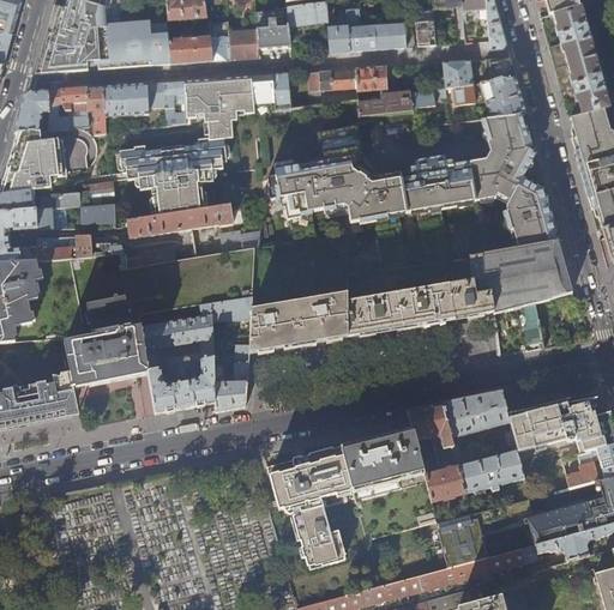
[(18,12),(20,0),(0,0),(0,24),(13,29),(18,12)]
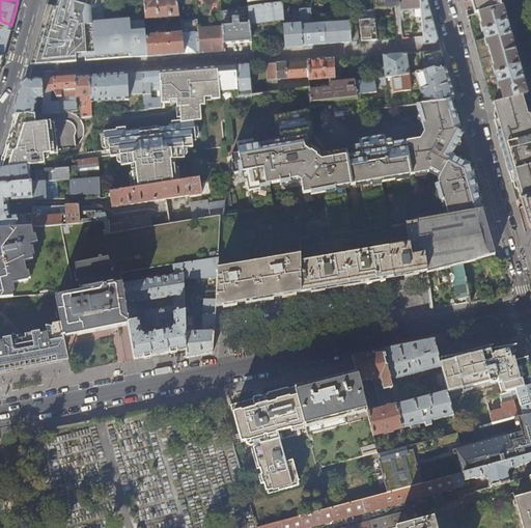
[(146,33),(145,17),(92,21),(91,5),(95,3),(95,0),(58,0),(57,6),(49,4),(47,1),(46,4),(34,44),(29,62),(78,59),(78,55),(82,55),(86,54),(87,58),(104,57),(148,54),(146,33)]
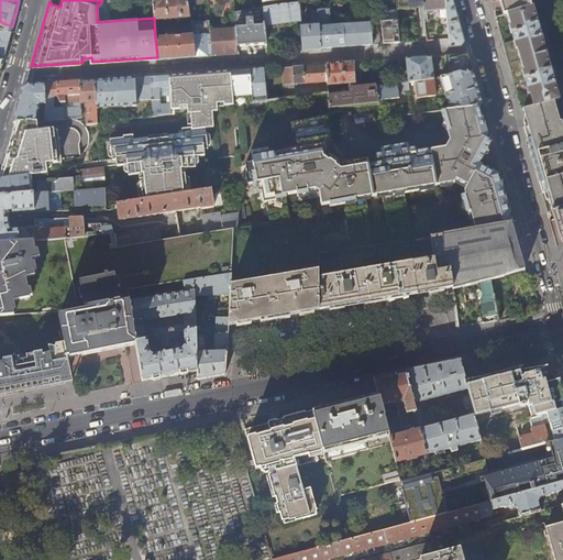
[(190,13),(188,0),(152,0),(154,17),(190,13)]
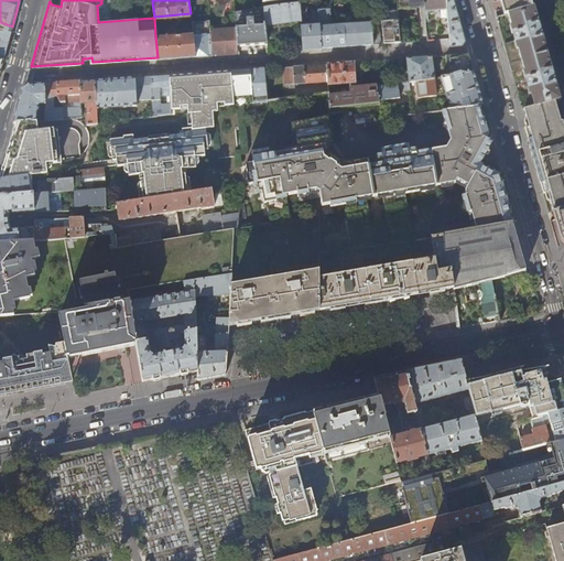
[(300,0),(263,6),(266,23),(301,20),(300,0)]
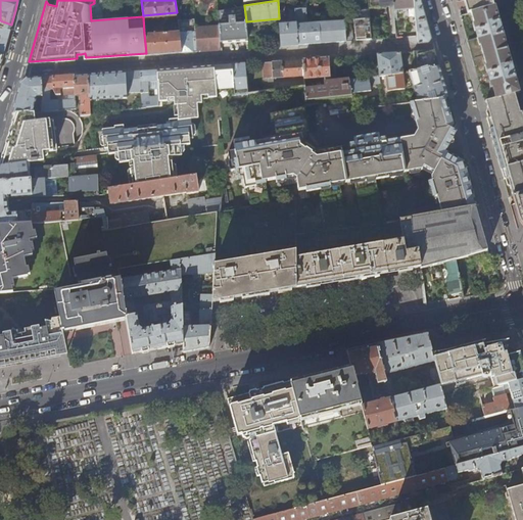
[(346,39),(343,6),(338,6),(339,18),(307,20),(306,5),(296,6),(296,5),(295,5),(295,6),(288,6),(289,18),(296,17),(296,21),(285,21),(283,6),(284,5),(284,0),(278,0),(279,18),(281,43),(287,43),(298,42),(325,40),(346,39)]
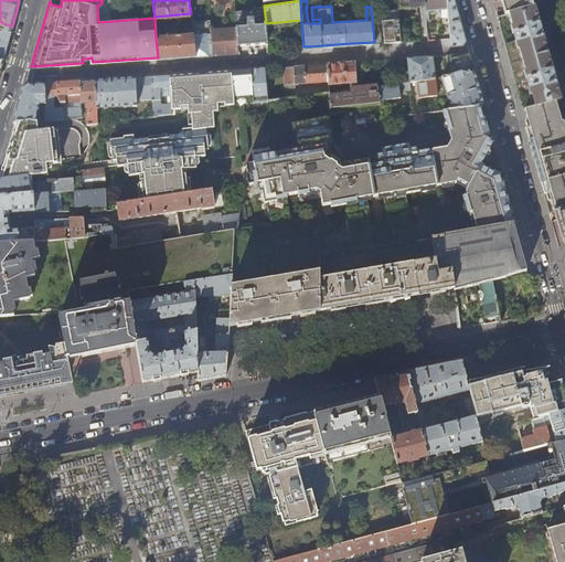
[(401,40),(398,11),(396,0),(391,0),(392,8),(383,9),(385,41),(401,40)]
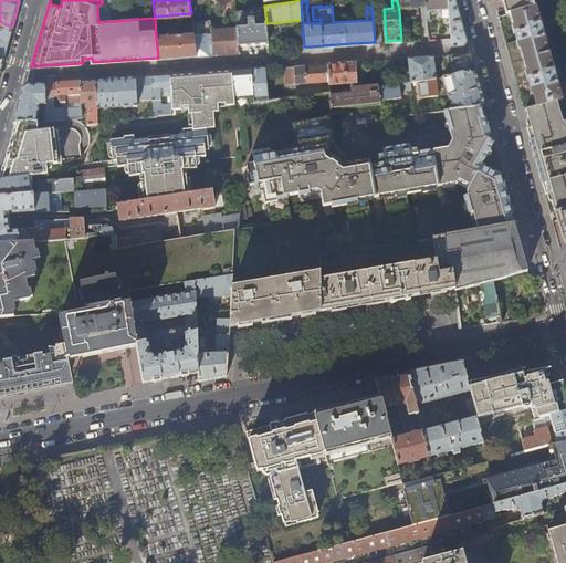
[(397,0),(399,11),(404,11),(402,8),(427,7),(426,0),(397,0)]
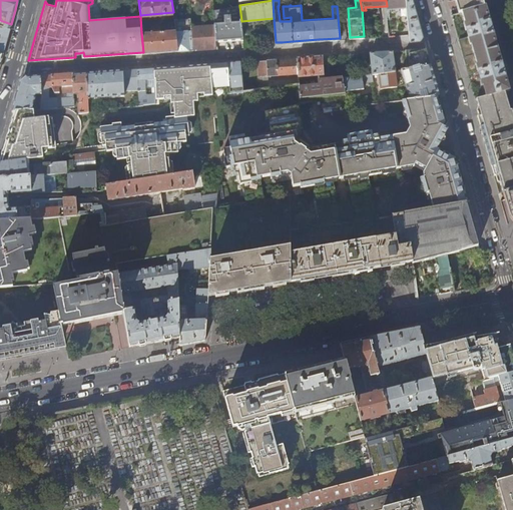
[(406,0),(407,5),(408,14),(410,31),(411,40),(420,39),(423,35),(413,0),(406,0)]
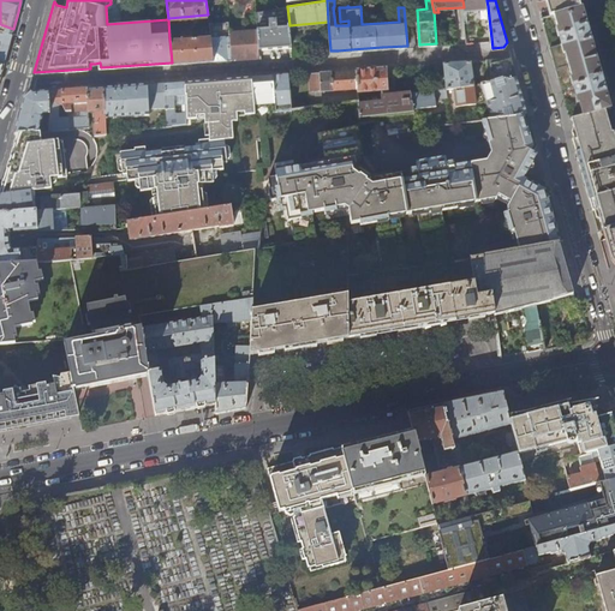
[(547,0),(547,1),(550,13),(555,11),(583,4),(592,1),(592,0),(547,0)]
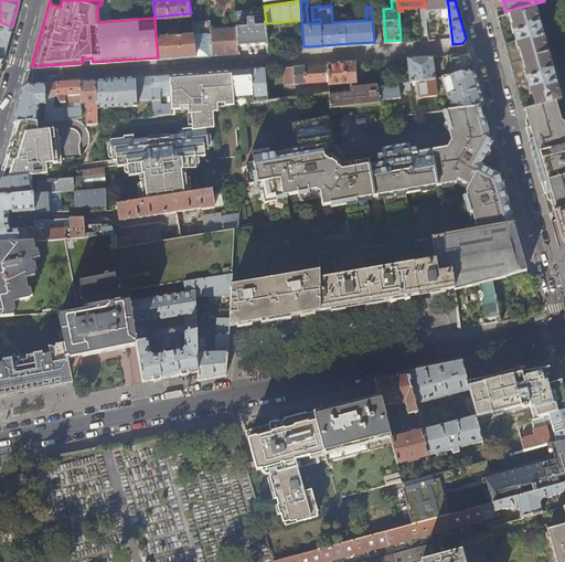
[(552,63),(544,36),(546,36),(544,29),(543,30),(535,3),(510,10),(513,20),(515,29),(515,30),(518,38),(504,41),(511,65),(515,80),(528,76),(535,103),(555,98),(561,96),(554,70),(555,70),(554,62),(552,63)]
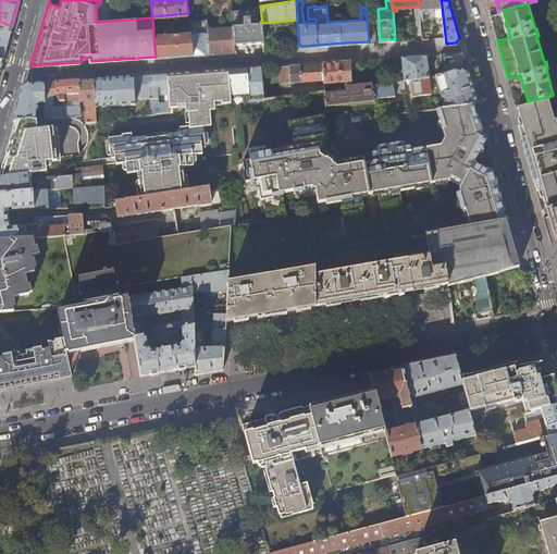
[(232,8),(234,24),(234,25),(245,24),(245,20),(251,19),(251,24),(262,23),(260,5),(258,5),(232,8)]
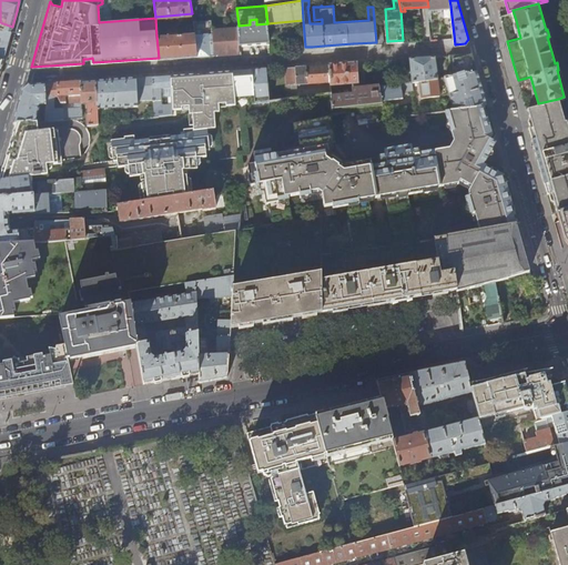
[(454,34),(452,16),(442,17),(444,36),(454,34)]
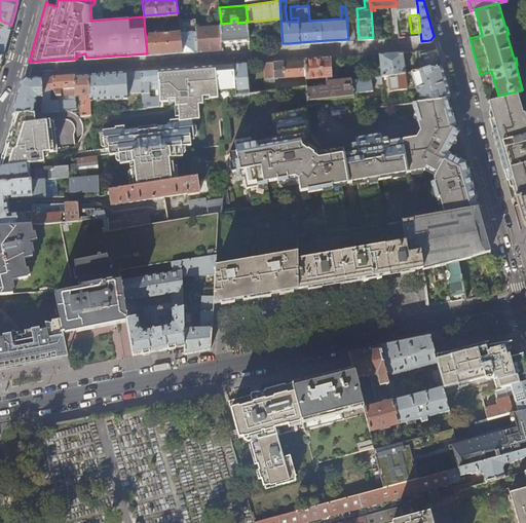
[(249,39),(248,29),(248,22),(237,23),(237,17),(231,19),(231,23),(221,24),(222,41),(234,40),(249,39)]
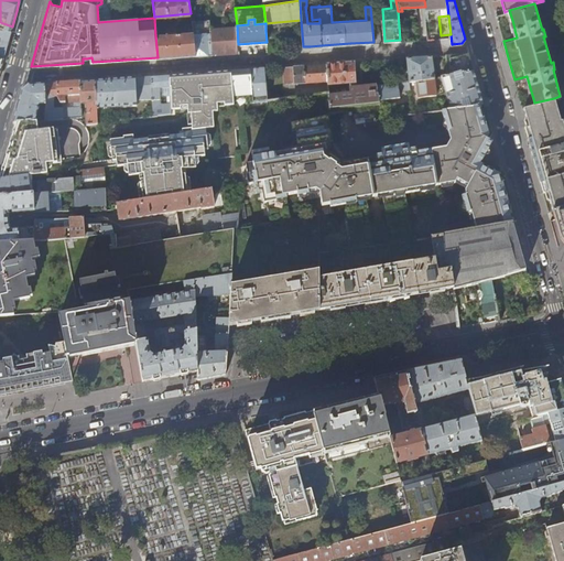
[(8,40),(12,27),(0,22),(0,52),(4,53),(8,40)]
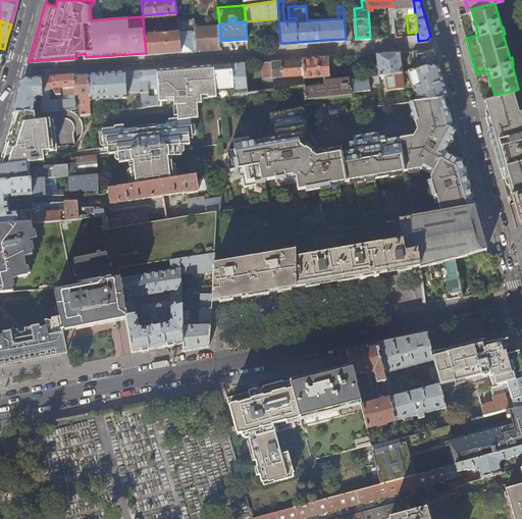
[(219,23),(219,22),(195,24),(195,26),(197,49),(209,48),(221,48),(220,41),(219,23)]
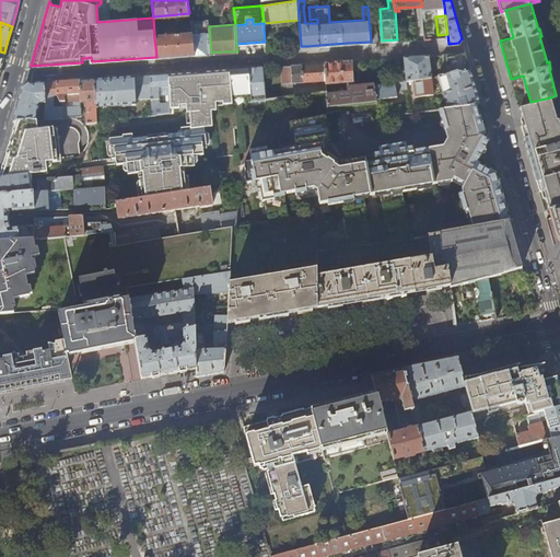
[(194,55),(191,32),(177,34),(177,32),(172,33),(172,25),(165,25),(165,28),(163,30),(163,34),(154,35),(156,57),(171,56),(194,55)]
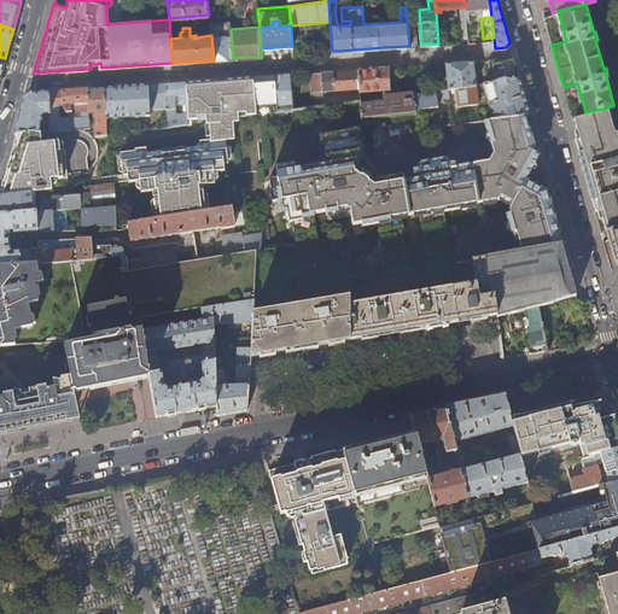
[(233,58),(231,30),(222,30),(222,34),(211,35),(214,60),(227,59),(233,58)]
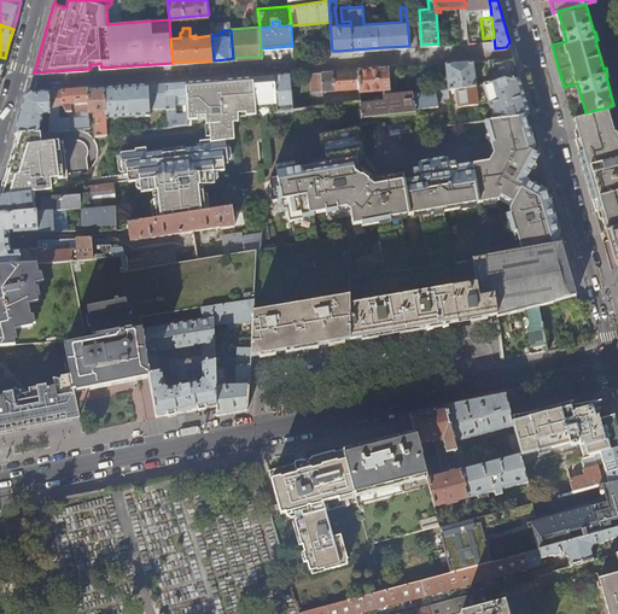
[(516,66),(513,57),(489,58),(489,66),(489,76),(489,79),(488,79),(488,81),(497,79),(505,79),(519,76),(516,66)]
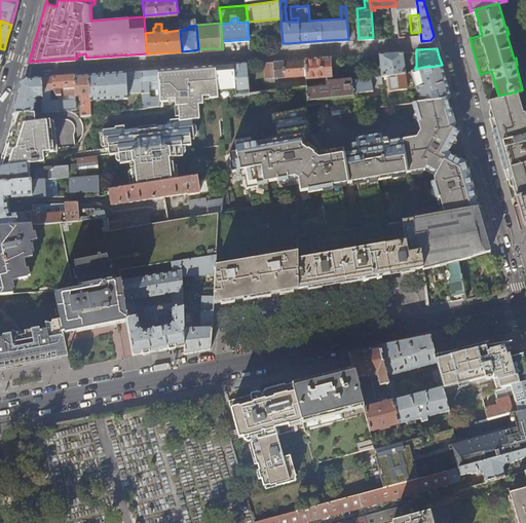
[(404,59),(403,50),(379,52),(382,73),(388,72),(405,70),(404,59)]
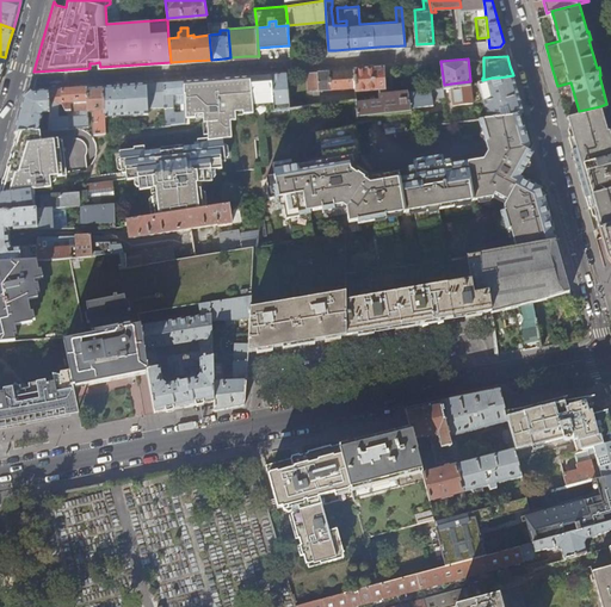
[(384,64),(353,67),(356,85),(356,88),(380,87),(381,98),(357,101),(358,113),(412,106),(415,106),(415,103),(411,104),(409,90),(420,88),(419,85),(408,86),(408,90),(396,91),(386,92),(384,64)]
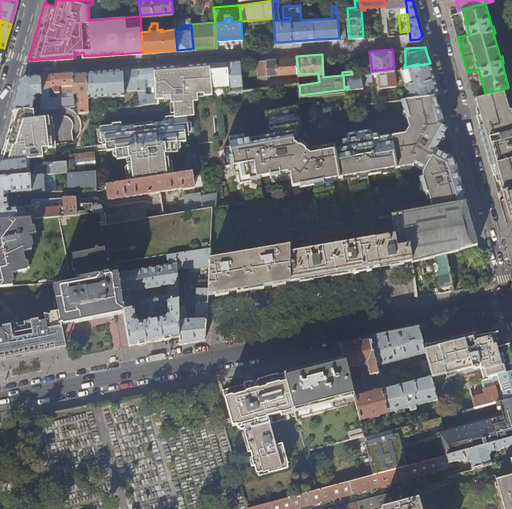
[(298,71),(296,56),(284,57),(258,59),(259,74),(298,71)]
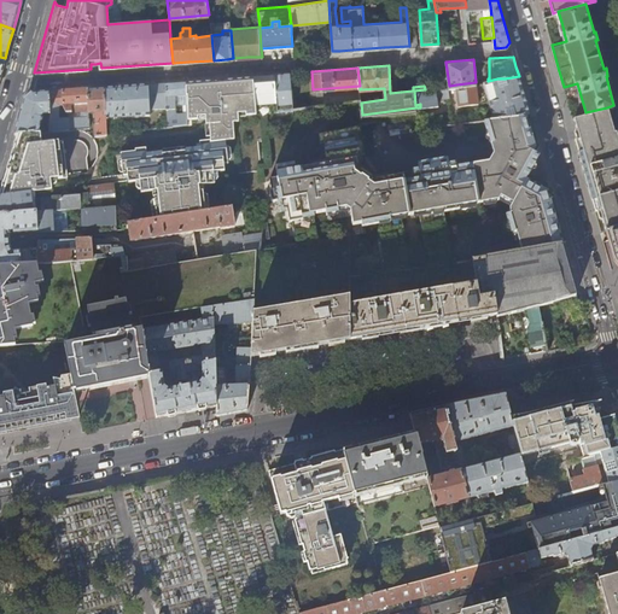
[(293,107),(290,72),(283,72),(274,74),(277,100),(278,109),(293,107)]
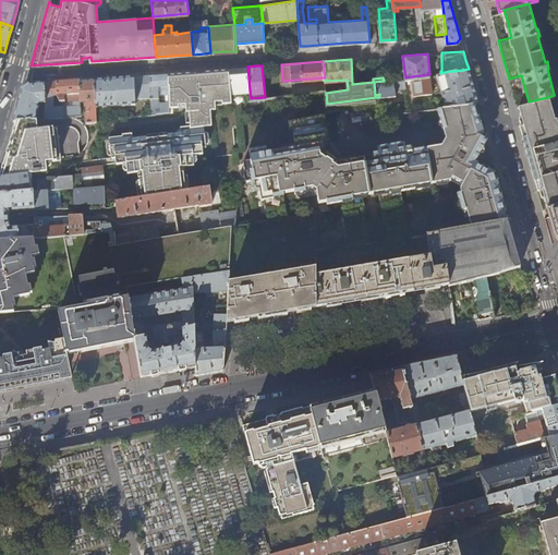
[(250,91),(247,67),(228,68),(230,92),(250,91)]
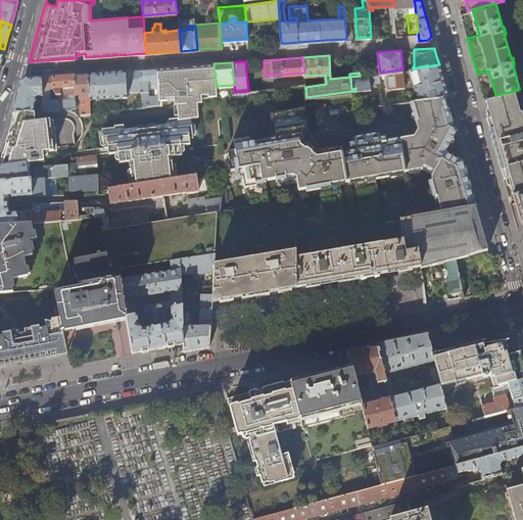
[(209,117),(218,116),(216,101),(217,101),(217,95),(216,86),(214,63),(196,64),(198,98),(176,101),(177,111),(177,114),(154,117),(155,124),(137,127),(137,125),(124,126),(123,121),(113,123),(113,125),(101,126),(102,132),(103,143),(104,145),(107,144),(107,151),(110,150),(208,137),(211,137),(211,135),(210,126),(209,117)]
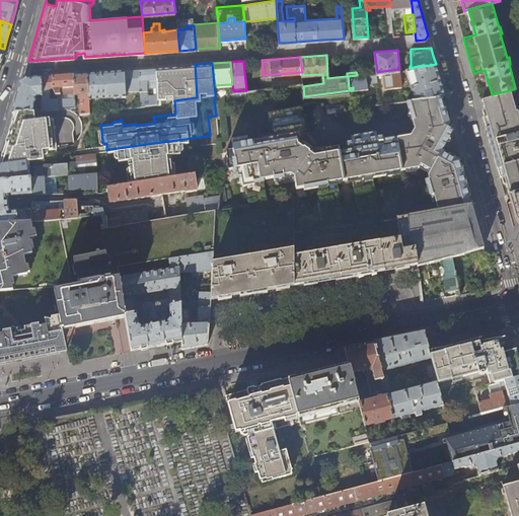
[(197,97),(195,64),(155,67),(155,78),(156,78),(156,81),(157,93),(157,94),(165,94),(170,93),(170,96),(171,100),(174,100),(197,97)]
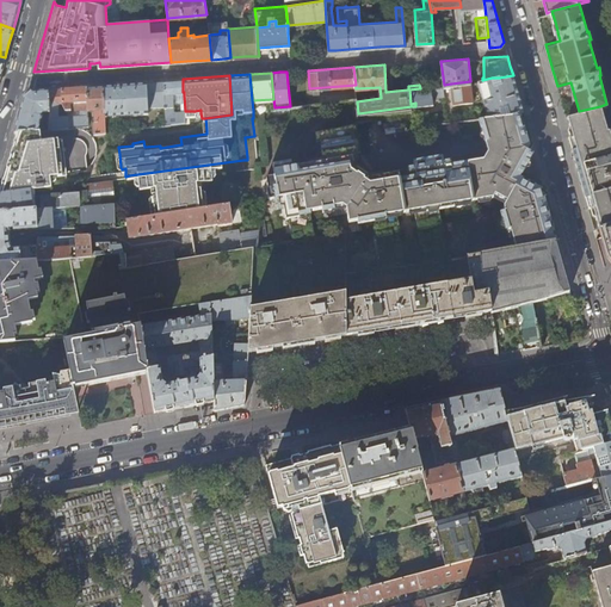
[(523,111),(513,75),(499,78),(501,87),(494,88),(492,78),(482,80),(477,80),(487,116),(501,113),(499,105),(506,105),(508,113),(523,111)]
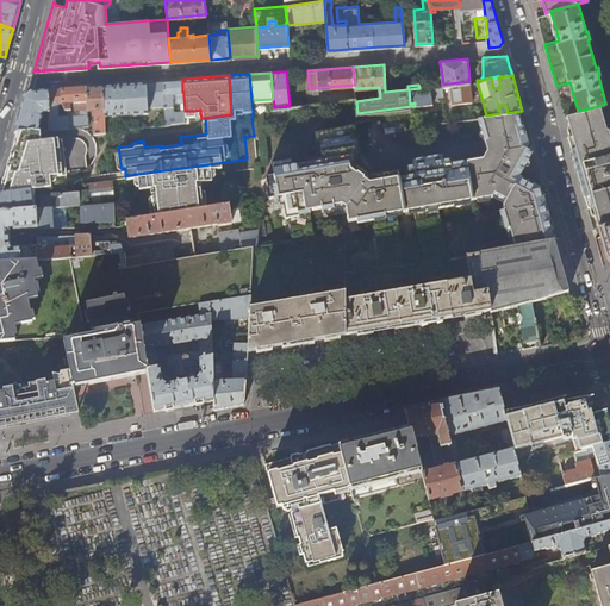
[(182,92),(182,79),(175,80),(163,80),(165,105),(166,117),(166,123),(185,120),(185,111),(185,110),(175,111),(173,110),(173,105),(173,97),(184,95),(184,92),(182,92)]
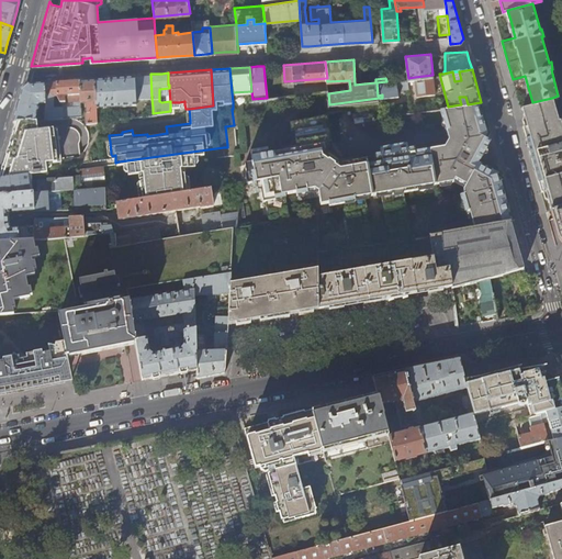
[(152,97),(150,74),(135,75),(96,78),(97,105),(136,103),(136,98),(152,97)]
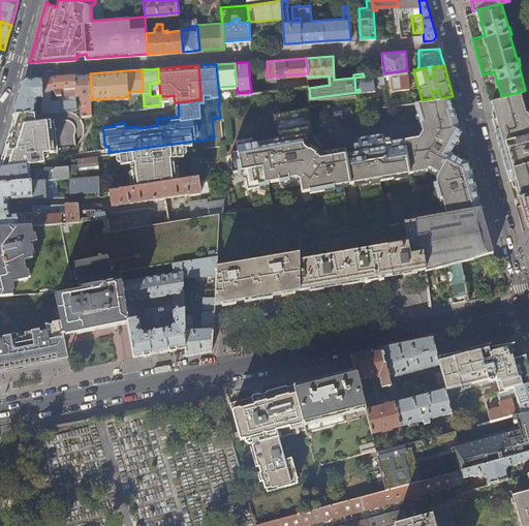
[(409,87),(407,70),(391,72),(393,89),(409,87)]
